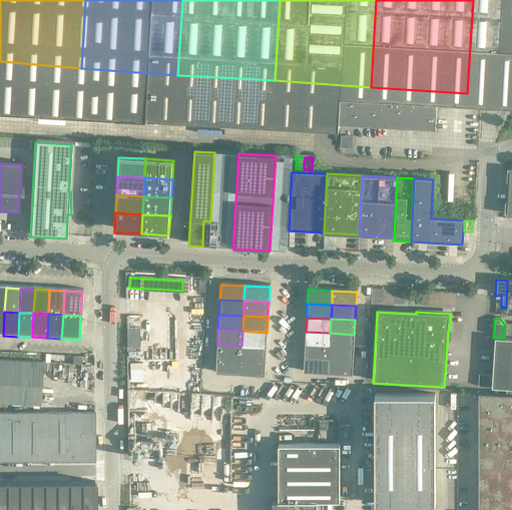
[(139,348),(139,331),(127,332),(127,348),(139,348)]
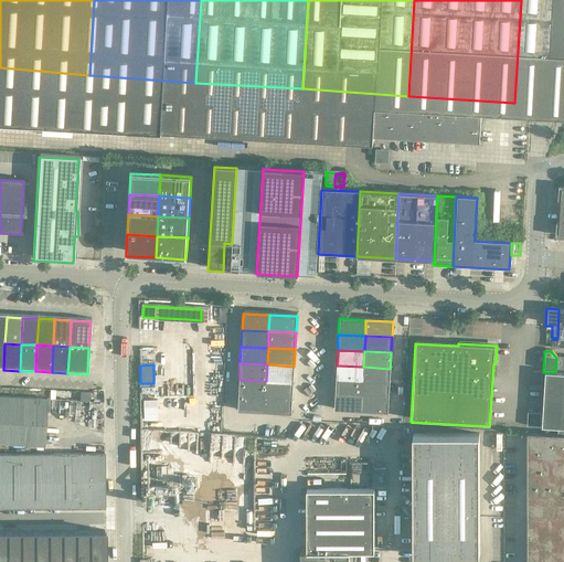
[(267,364),(266,381),(293,383),(294,367),(267,364)]
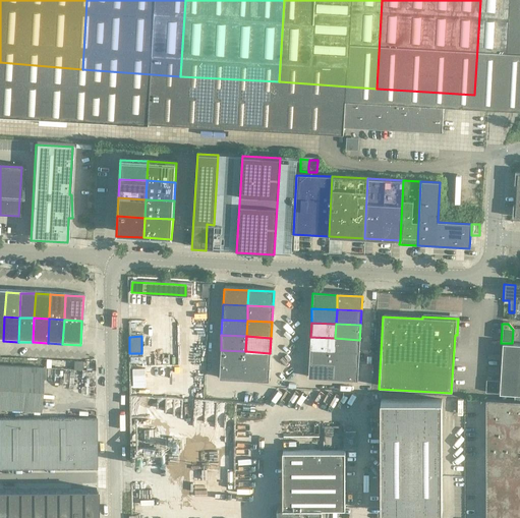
[(310,337),(309,351),(334,352),(335,338),(310,337)]
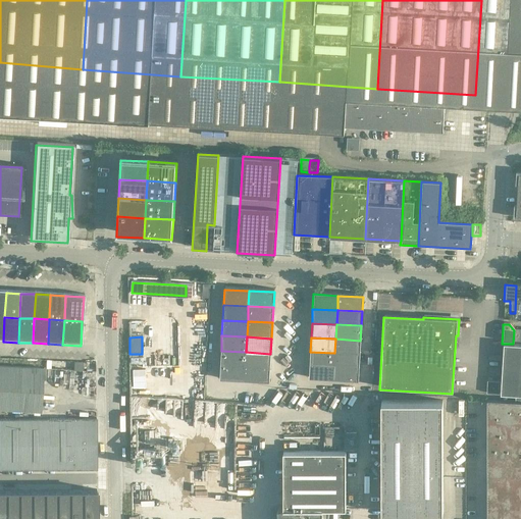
[(335,339),(334,353),(360,355),(360,341),(335,339)]
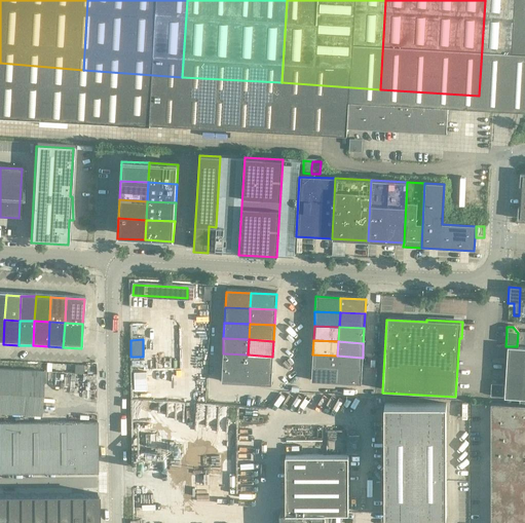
[(524,348),(507,348),(503,399),(519,400),(518,407),(524,406),(524,348)]
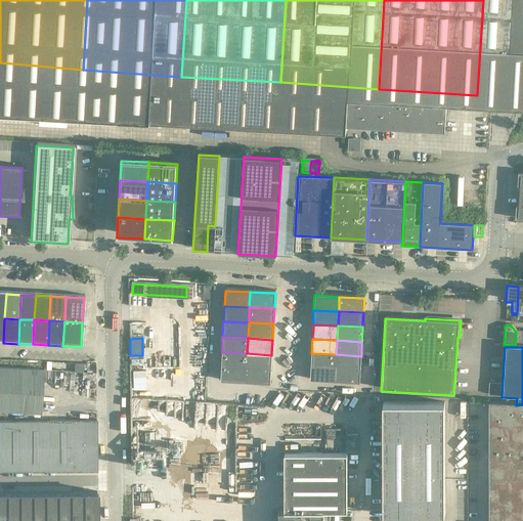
[(222,352),(221,367),(246,368),(247,353),(222,352)]
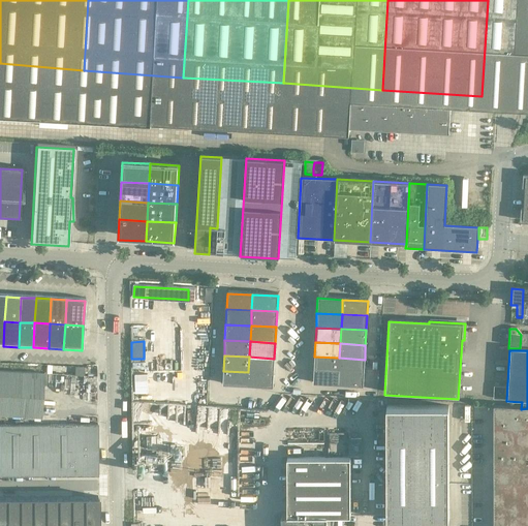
[(249,357),(248,372),(273,374),(274,359),(249,357)]
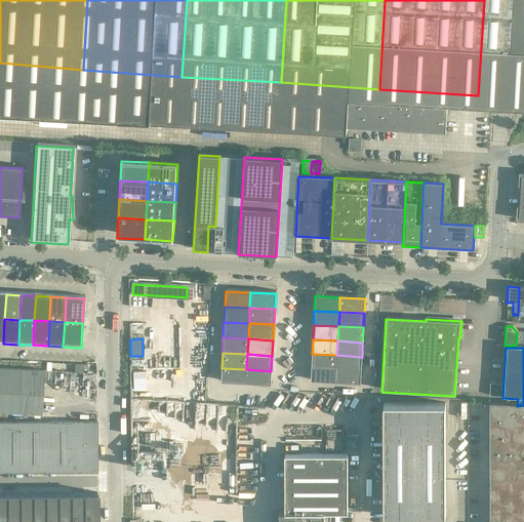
[(312,354),(311,368),(335,369),(336,355),(312,354)]
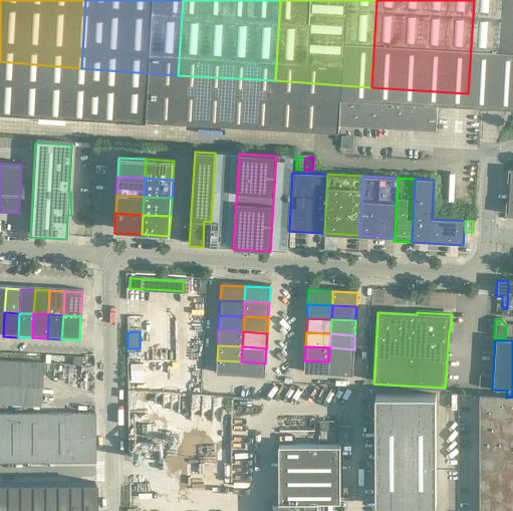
[(329,347),(328,361),(353,363),(354,349),(329,347)]
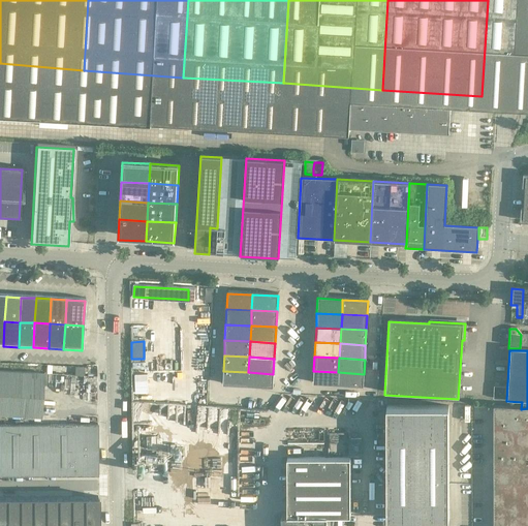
[(223,371),(222,387),(247,389),(248,372),(223,371)]
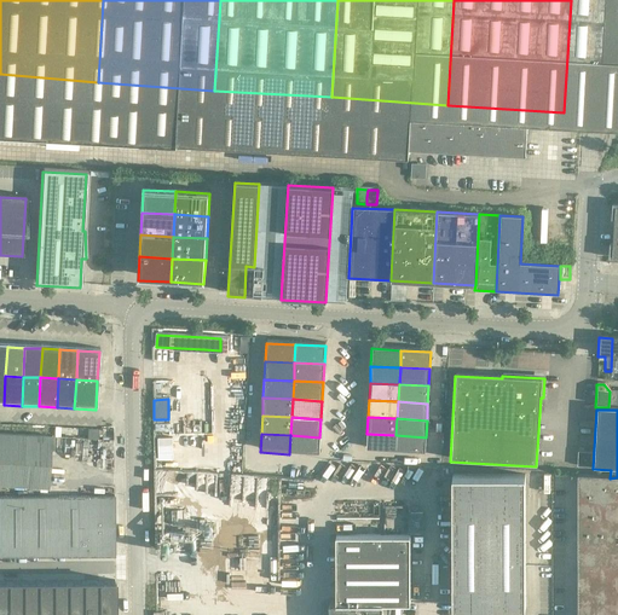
[(367,434),(365,451),(396,452),(396,435),(367,434)]
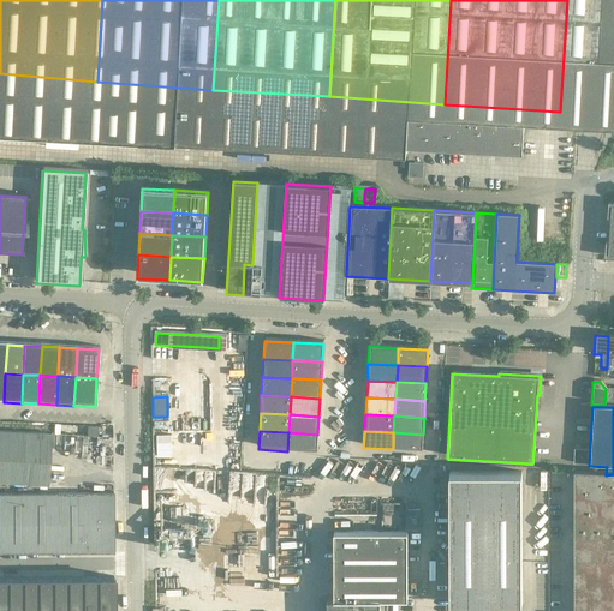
[(0,485),(47,489),(51,436),(0,432),(0,485)]
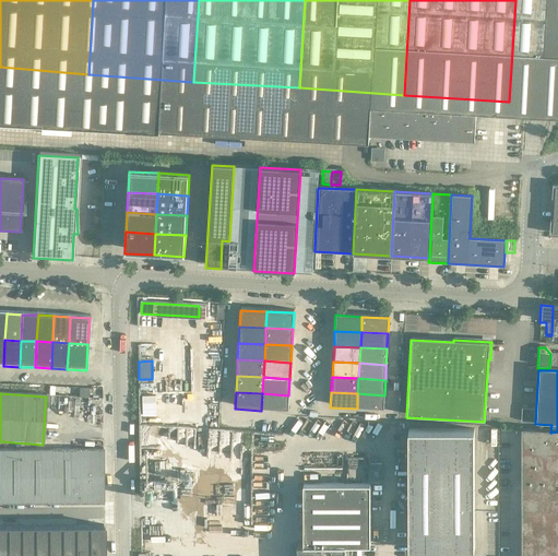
[(262,393),(261,411),(287,412),(288,395),(262,393)]
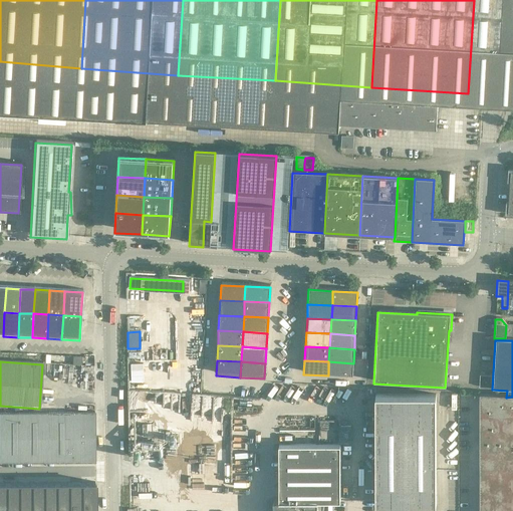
[(328,361),(328,375),(352,377),(353,363),(328,361)]
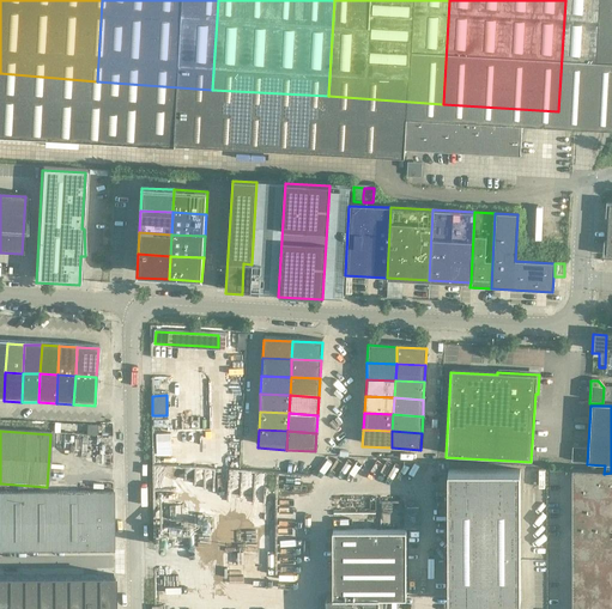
[(188,437),(167,437),(168,451),(189,451),(188,437)]
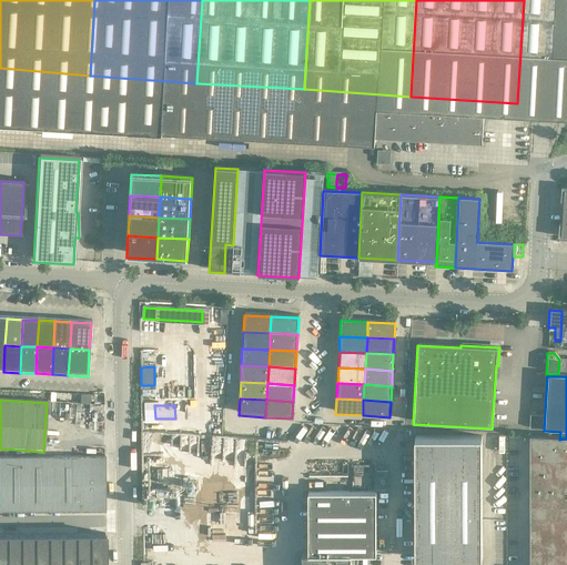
[(529,431),(543,431),(544,417),(529,417),(529,431)]
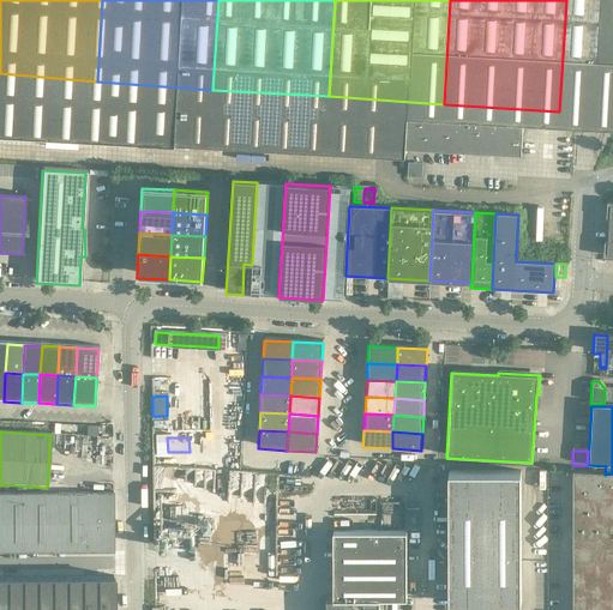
[(228,500),(238,500),(238,488),(240,488),(240,473),(229,472),(228,500)]
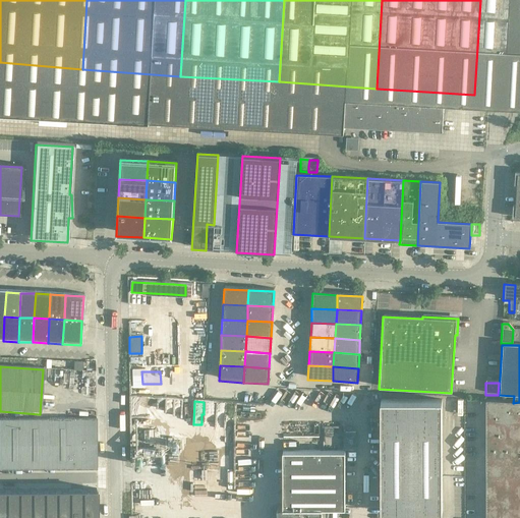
[(519,402),(513,403),(485,401),(485,423),(519,422),(519,402)]
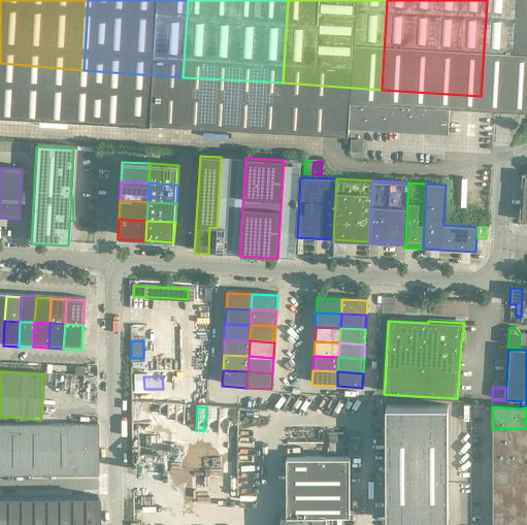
[(447,407),(385,408),(385,522),(406,522),(406,524),(425,524),(425,521),(448,521),(447,407)]
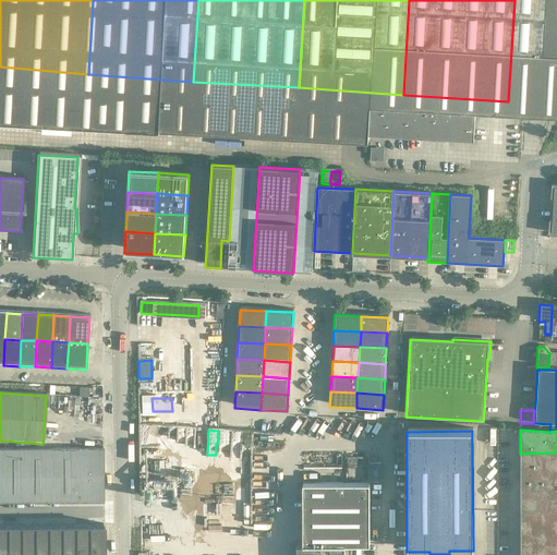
[(100,449),(0,449),(0,505),(100,505),(100,468),(100,449)]
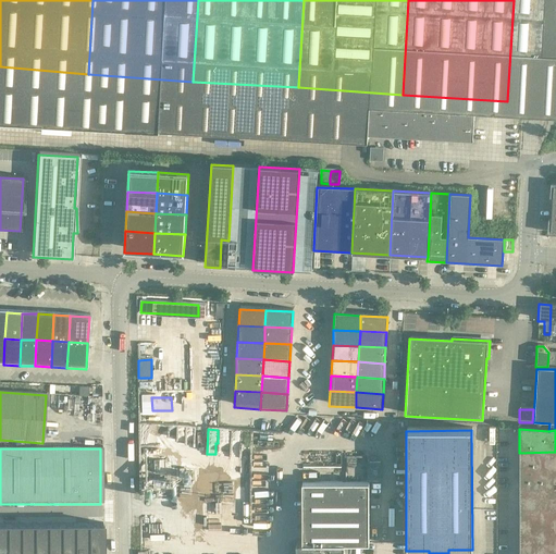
[(555,452),(519,453),(519,474),(555,472),(555,452)]
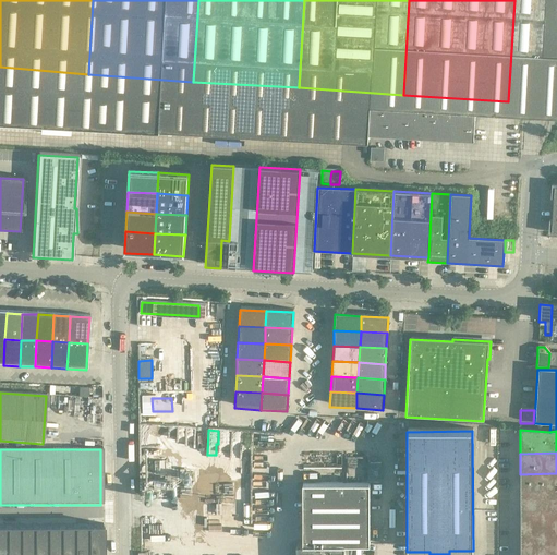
[(146,484),(141,484),(141,489),(164,487),(164,465),(146,465),(146,484)]
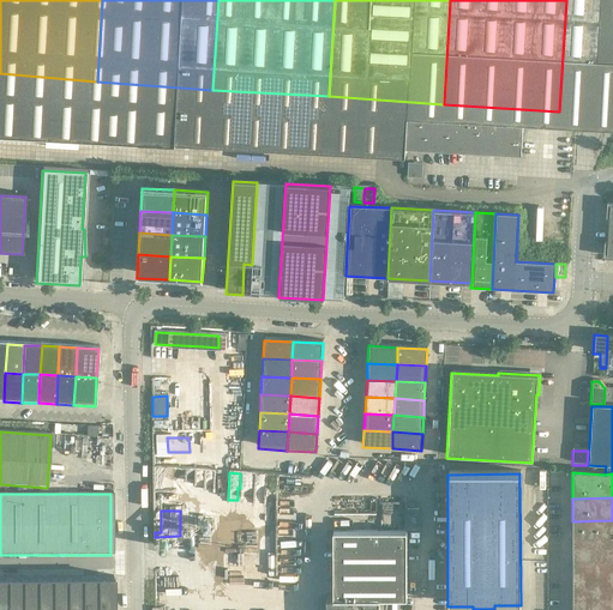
[(612,520),(572,521),(572,544),(577,544),(612,543),(612,520)]
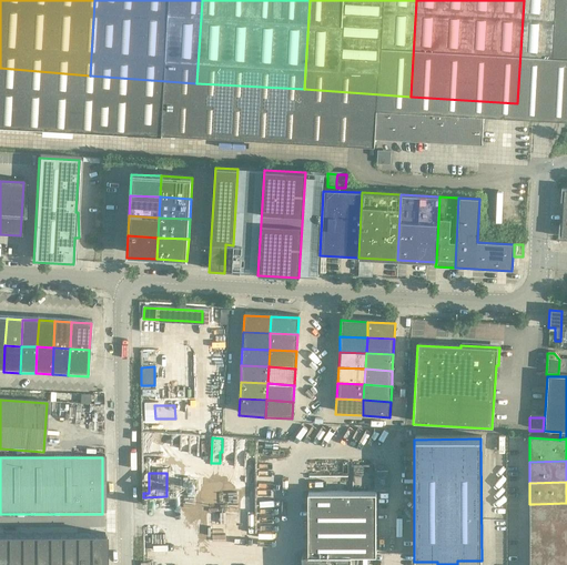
[(307,494),(307,556),(350,557),(375,557),(375,494),(307,494)]
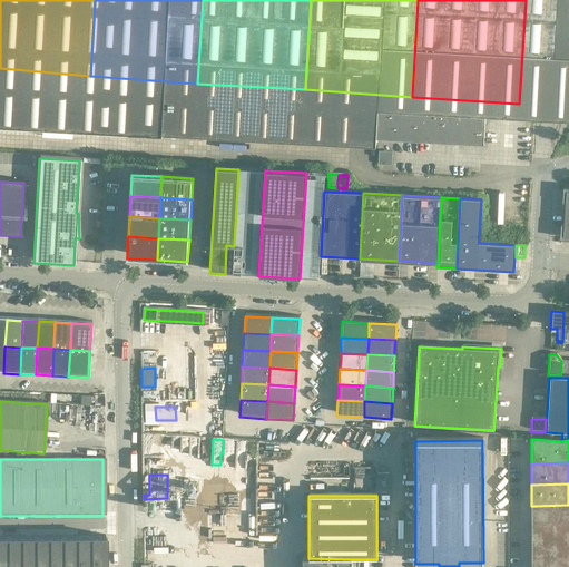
[(536,516),(533,517),(533,518),(536,518),(536,538),(533,538),(533,539),(536,539),(536,559),(533,559),(533,560),(536,560),(536,566),(568,566),(568,505),(536,506),(536,516)]
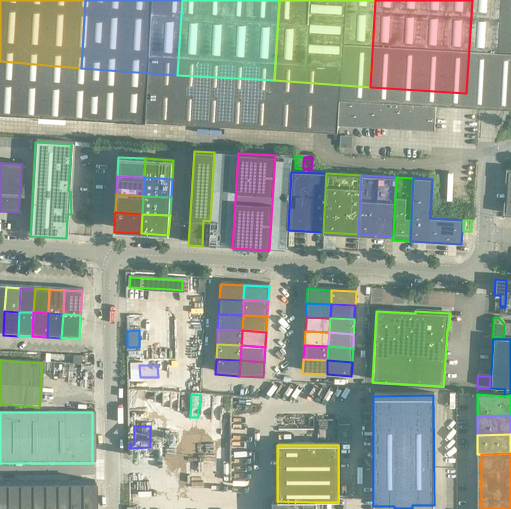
[(93,484),(0,484),(0,508),(94,508),(93,484)]
